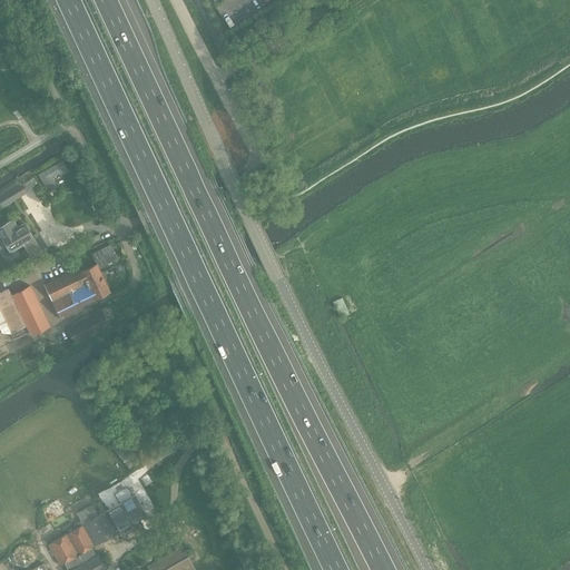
[(39,176),(48,192),(57,187),(51,178),(68,169),(62,159),(40,173),(41,175),(39,176)]
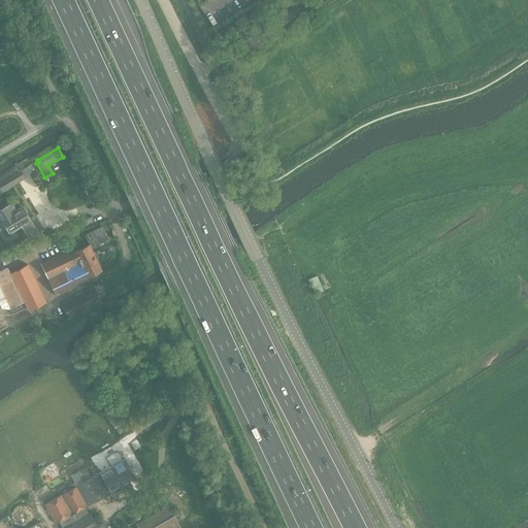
[(25,178),(20,169),(3,179),(8,188),(25,178)]
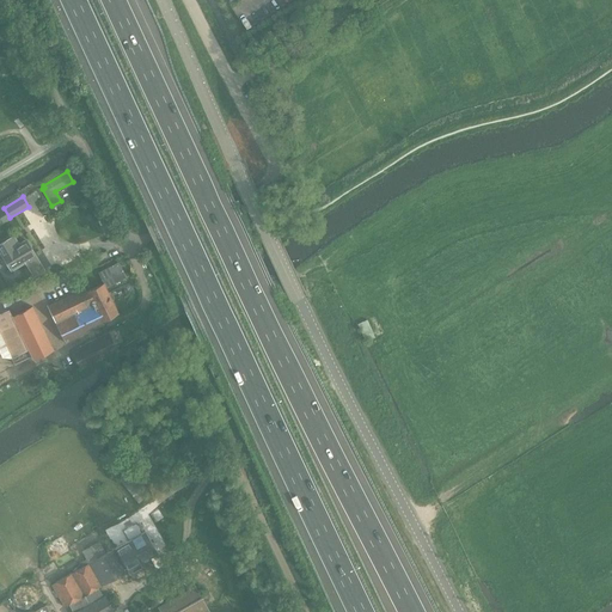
[(1,255),(11,270),(36,256),(26,240),(1,255)]
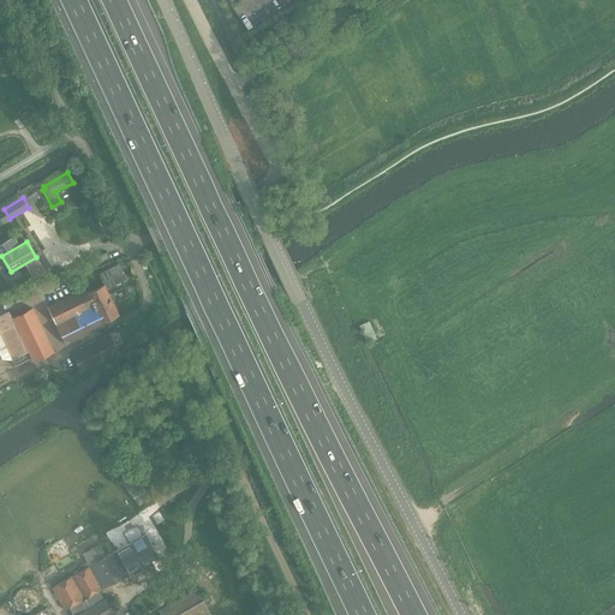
[(119,263),(99,274),(106,288),(126,279),(119,263)]
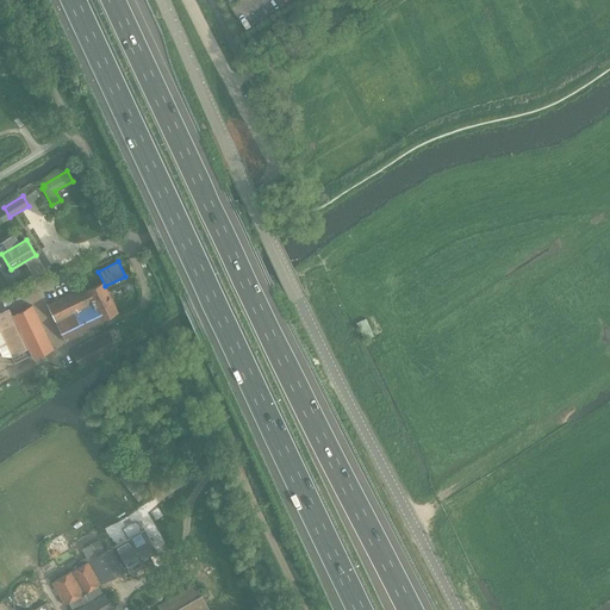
[(66,342),(103,324),(101,319),(117,312),(103,284),(87,291),(85,287),(48,305),(66,342)]
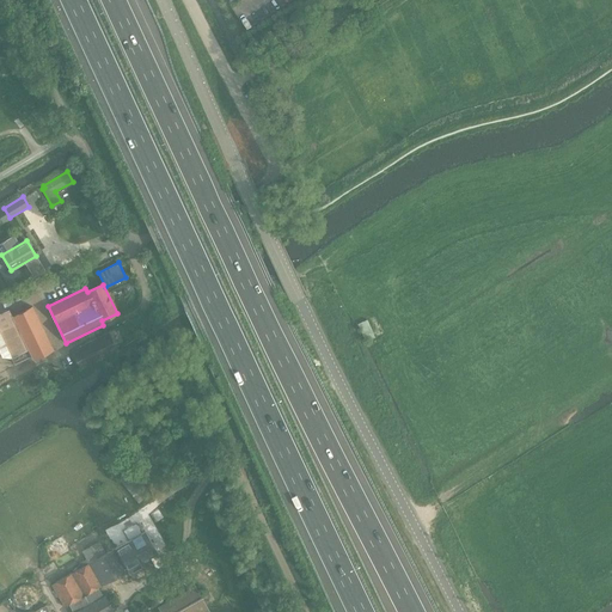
[(12,316),(17,324),(32,356),(34,359),(53,349),(31,306),(12,316)]
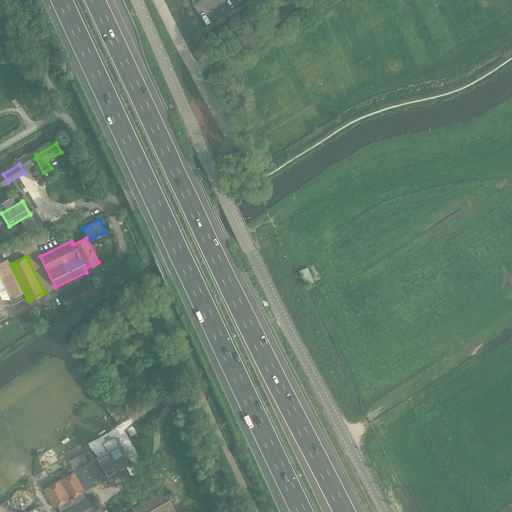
[(6,260),(0,262),(0,279),(12,305),(27,298),(14,271),(11,272),(6,260)]
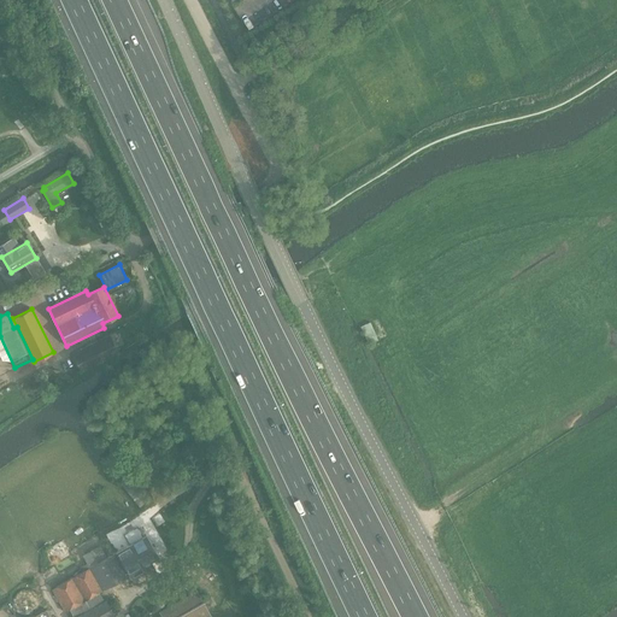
[(371,323),(362,327),(370,345),(380,340),(371,323)]
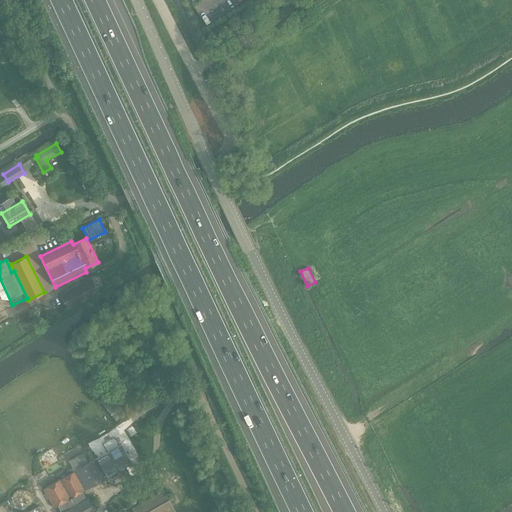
[(87,350),(97,364),(104,360),(94,346),(87,350)]
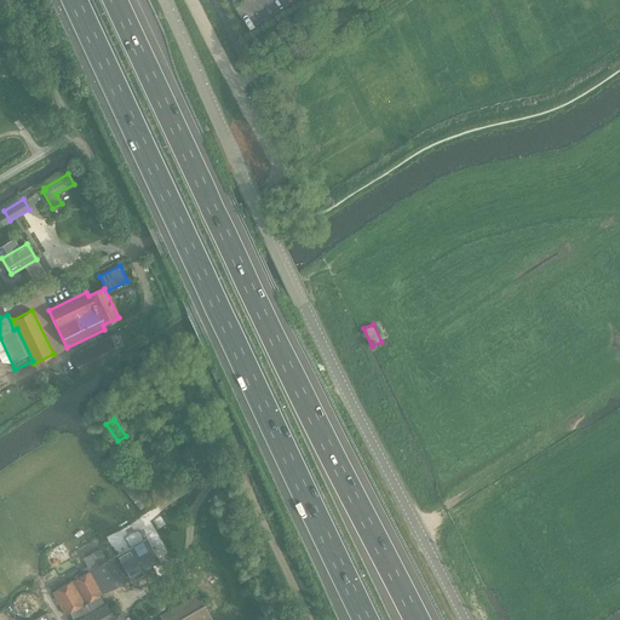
[(139,509),(147,504),(127,480),(120,484),(139,509)]
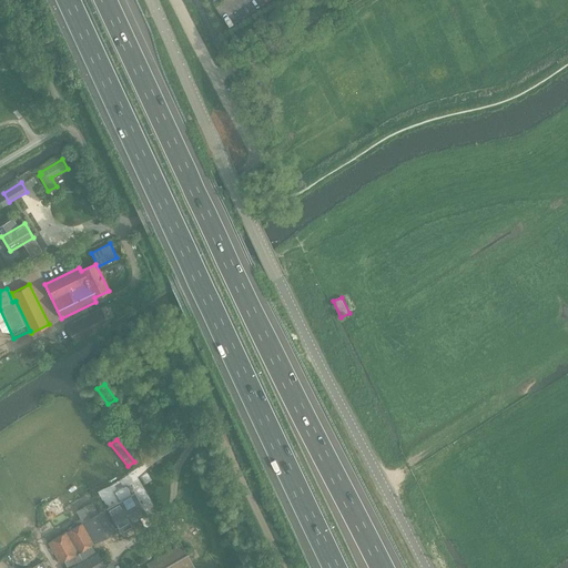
[(146,514),(141,505),(134,494),(98,514),(91,503),(75,511),(80,519),(72,523),(74,527),(48,543),(60,564),(64,561),(68,567),(101,567),(105,566),(98,551),(95,553),(91,546),(121,528),(122,529),(125,530),(129,528),(130,524),(146,514)]
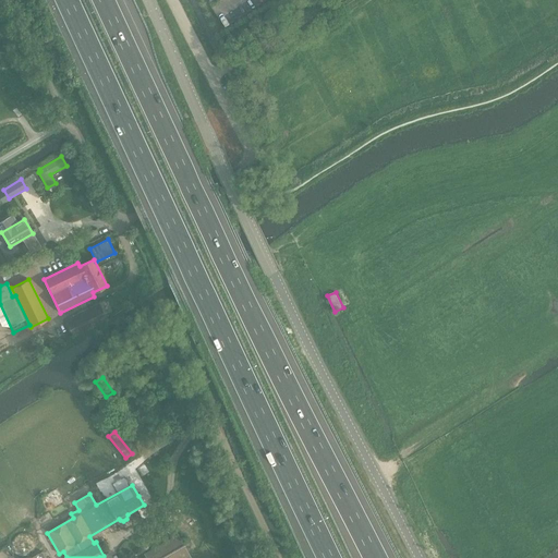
[(191,557),(178,534),(143,554),(145,557),(191,557)]
